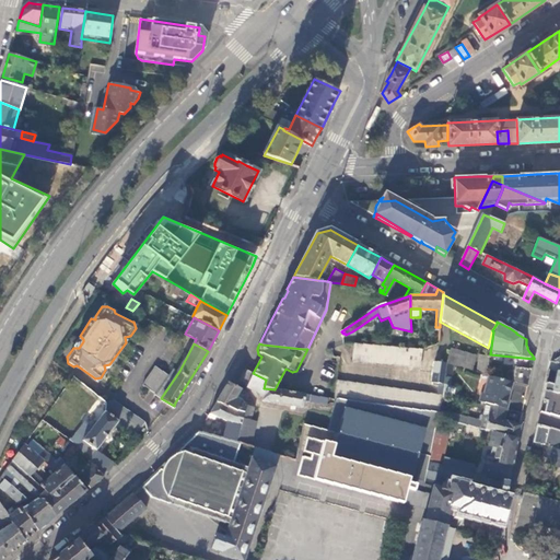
[(352,343),(342,343),(343,354),(353,353),(352,343)]
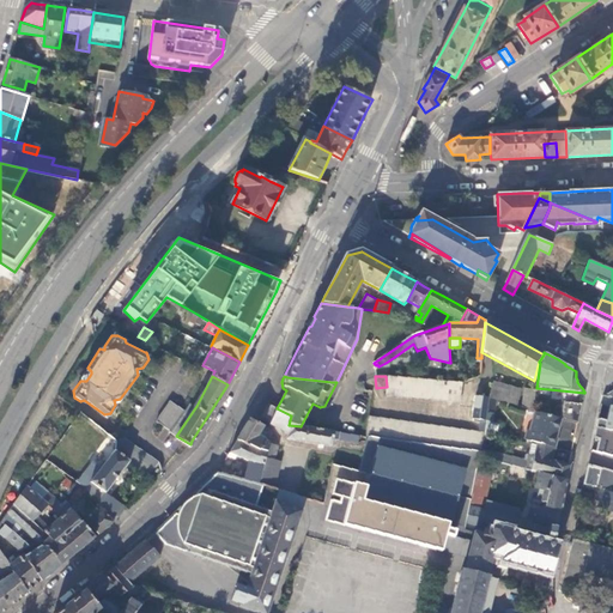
[(462,383),(388,376),(386,395),(460,401),(462,383)]
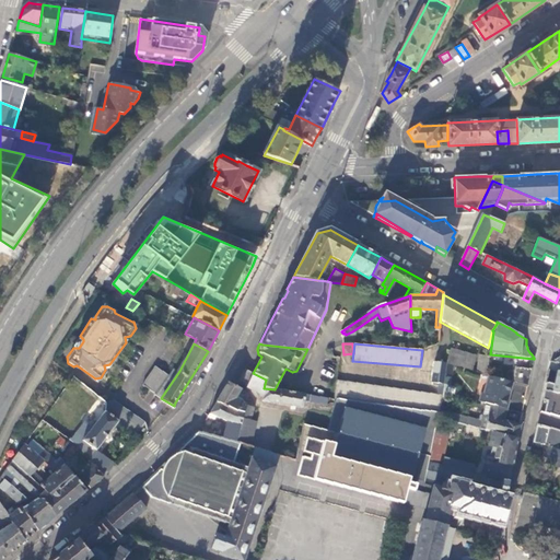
[(447,364),(473,371),(476,357),(452,349),(447,364)]
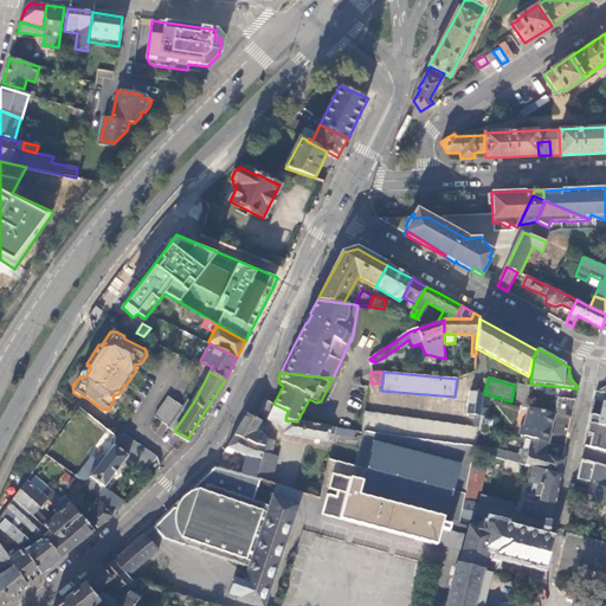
[(527,406),(530,387),(520,384),(516,403),(527,406)]
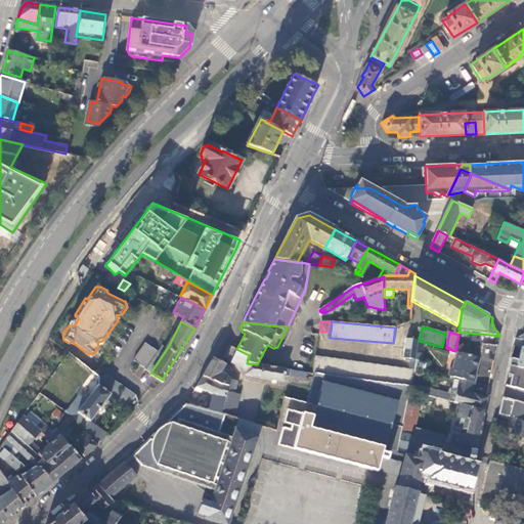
[(416,359),(419,341),(408,339),(408,340),(406,339),(403,357),(407,358),(407,360),(410,361),(411,359),(416,359)]
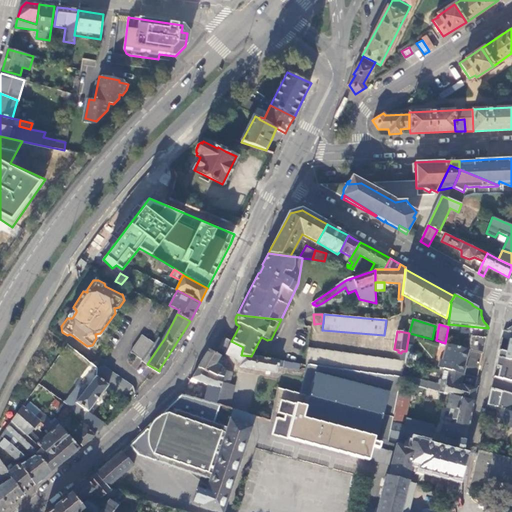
[(486,337),(471,335),(468,349),(469,349),(483,353),(486,337)]
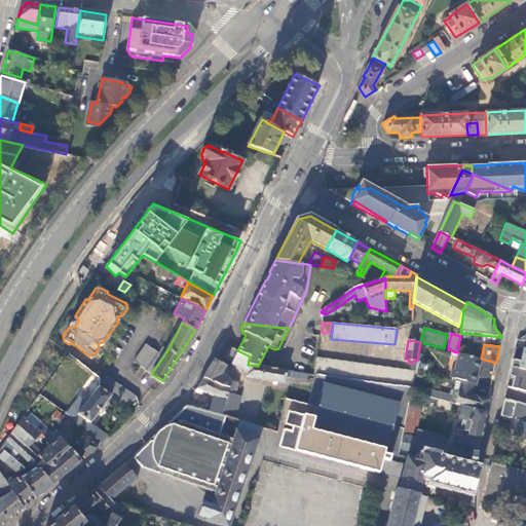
[(135,363),(146,370),(158,354),(146,347),(135,363)]
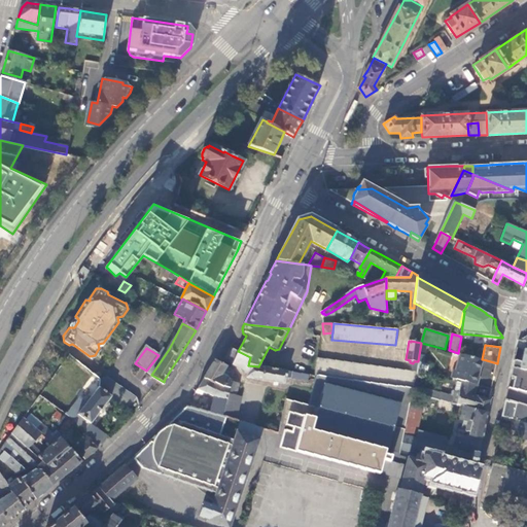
[(233,362),(238,351),(232,348),(225,359),(233,362)]
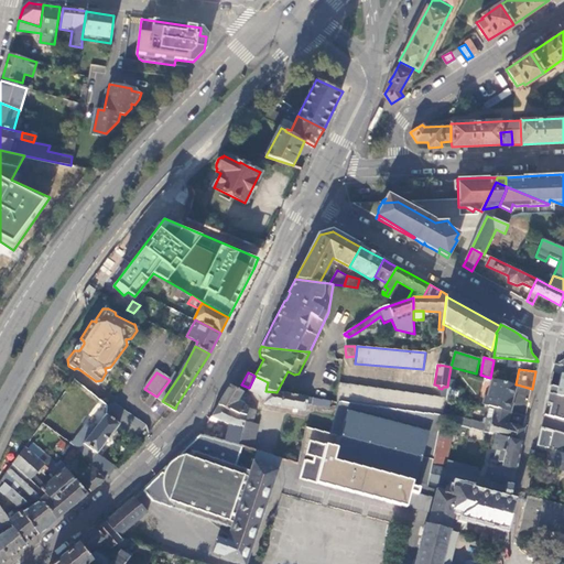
[(284,393),(277,392),(266,391),(268,382),(255,376),(249,388),(263,396),(261,401),(264,402),(263,403),(281,407),(284,393)]
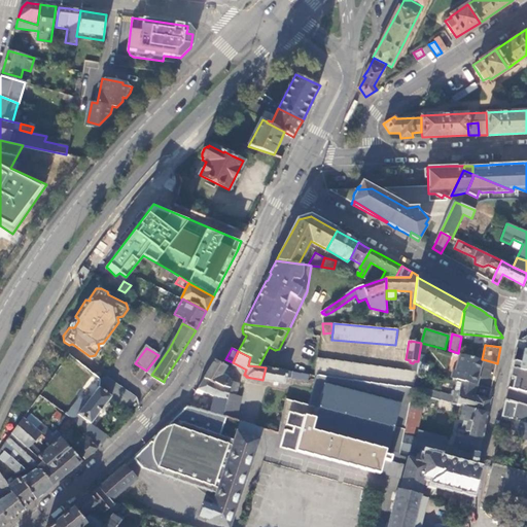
[(482,359),(460,353),(456,372),(453,371),(451,379),(478,386),(479,378),(478,378),(483,359),(482,359)]
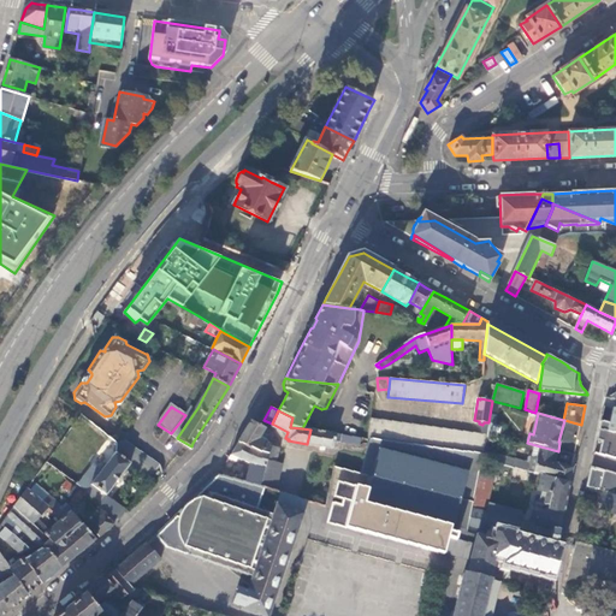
[(481,436),(371,420),(367,438),(369,439),(483,455),(483,454),(486,436),(481,436)]
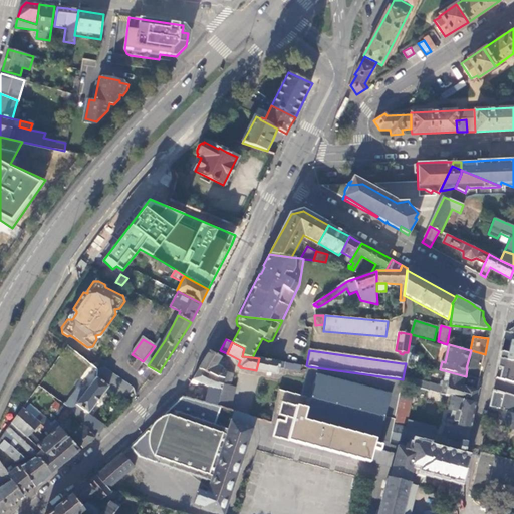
[(224,379),(225,372),(228,362),(224,359),(219,357),(209,352),(203,361),(199,368),(224,379)]
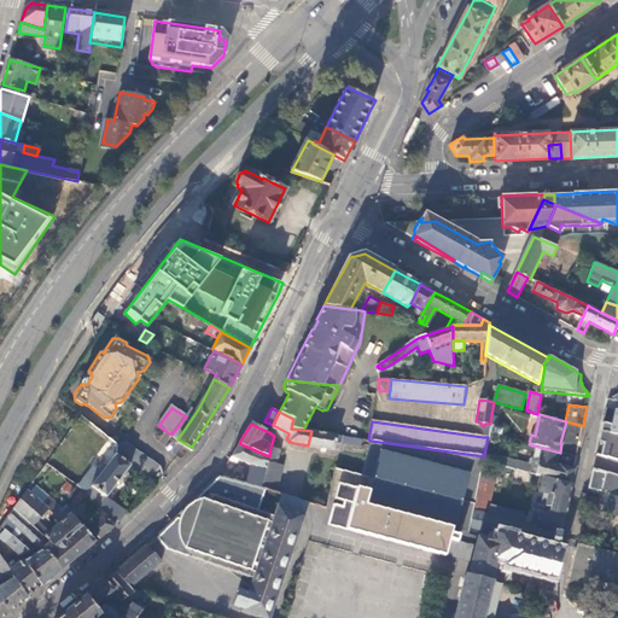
[(360,445),(361,439),(312,431),(308,445),(334,449),(336,442),(360,445)]
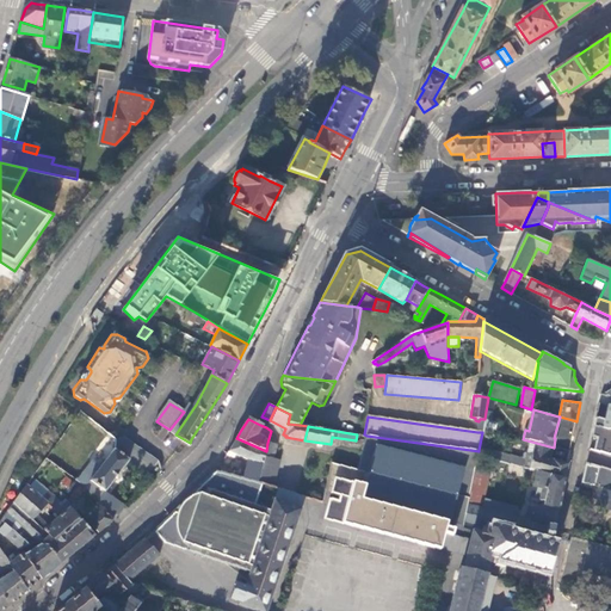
[(479,451),(366,436),(357,470),(368,473),(363,487),(334,479),(329,493),(337,495),(331,520),(439,549),(443,536),(470,543),(473,534),(476,535),(479,529),(470,526),(469,534),(461,531),(462,525),(464,516),(473,517),(475,507),(468,505),(477,457),(479,451)]
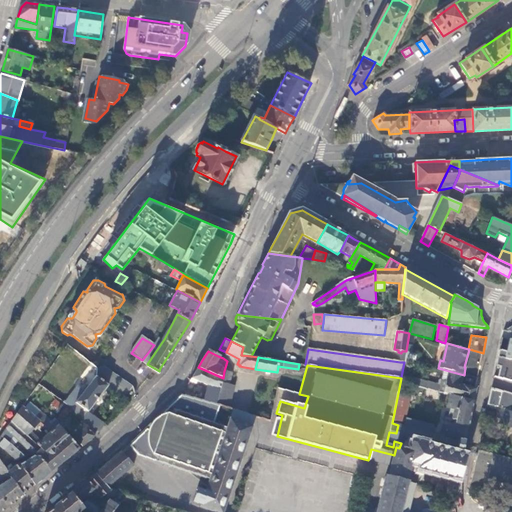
[(130,401),(134,392),(133,385),(107,366),(97,367),(97,375),(109,385),(130,401)]
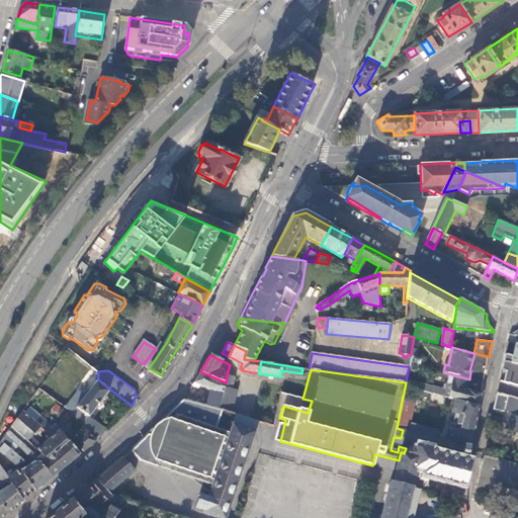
[(500,381),(514,384),(516,374),(502,370),(500,381)]
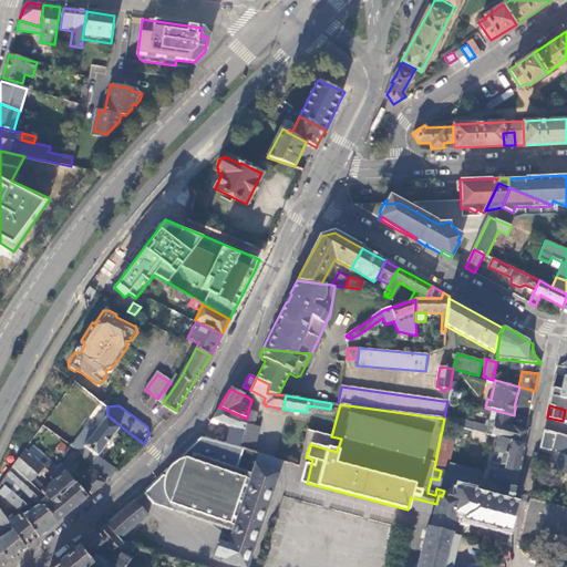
[(230,446),(240,449),(246,424),(247,419),(219,406),(215,415),(213,419),(232,426),(228,440),(232,441),(230,446)]
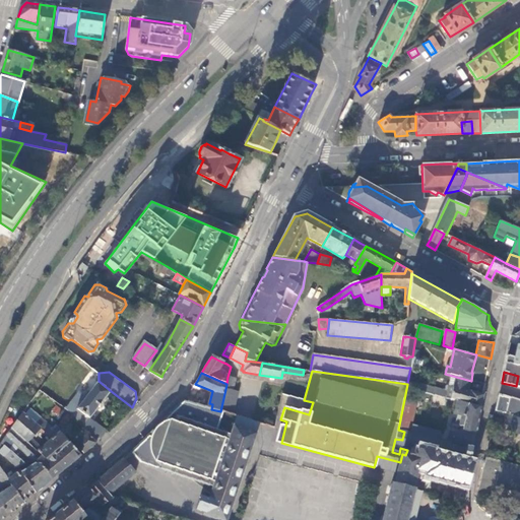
[(228,377),(226,384),(225,389),(233,391),(236,379),(228,377)]
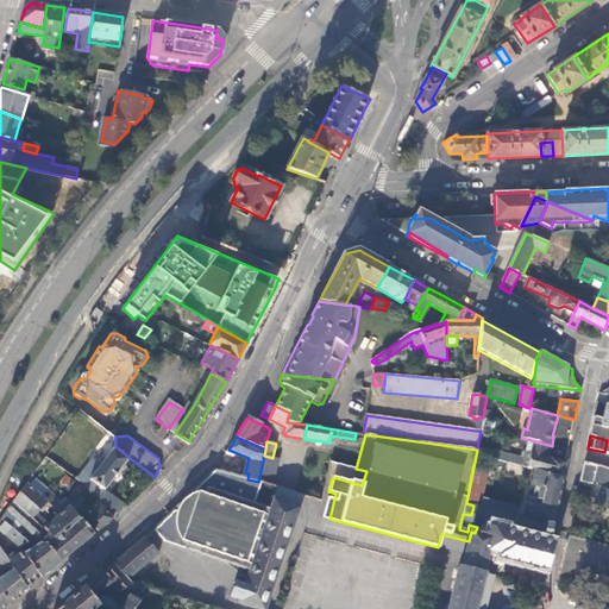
[(525,459),(514,456),(512,464),(534,471),(563,478),(566,463),(548,458),(544,457),(547,446),(534,444),(531,454),(526,453),(525,459)]
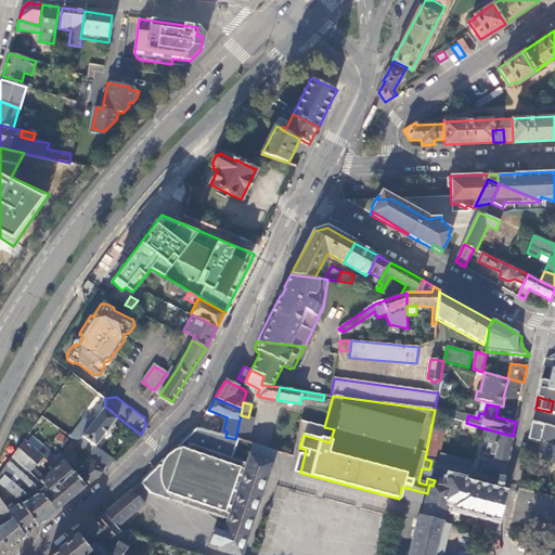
[(102,473),(114,462),(95,446),(118,417),(105,407),(78,441),(77,441),(78,442),(82,448),(102,473)]
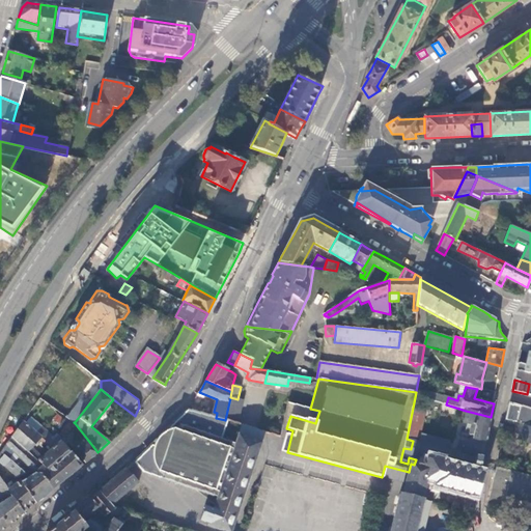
[(448,397),(416,391),(416,392),(415,397),(426,400),(446,404),(448,397)]
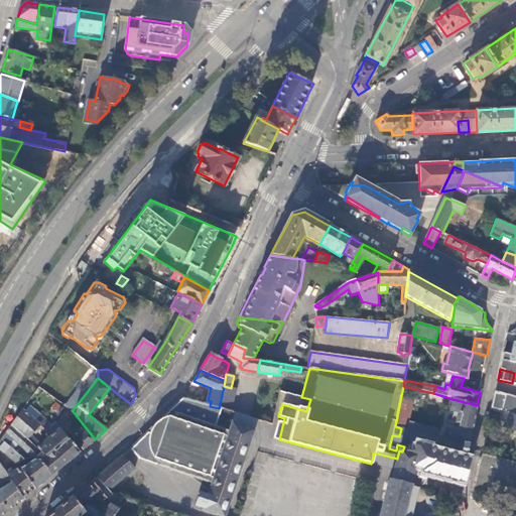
[(231,388),(224,386),(219,408),(231,412),(236,389),(231,388)]
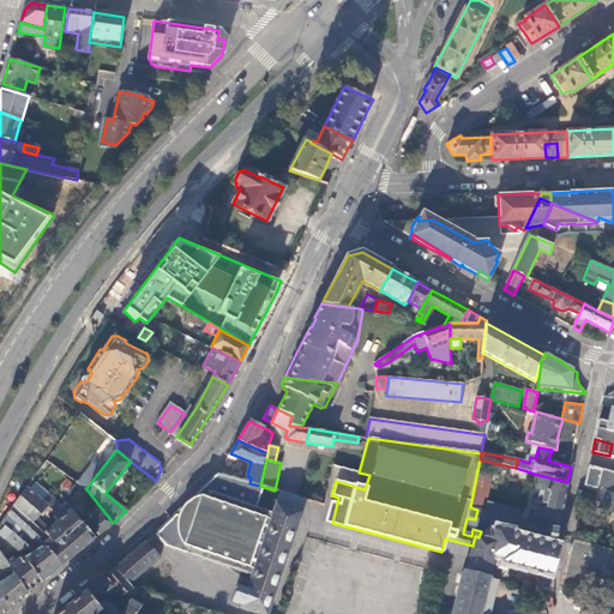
[(493,463),(480,459),(470,507),(477,510),(483,511),(486,501),(493,463)]
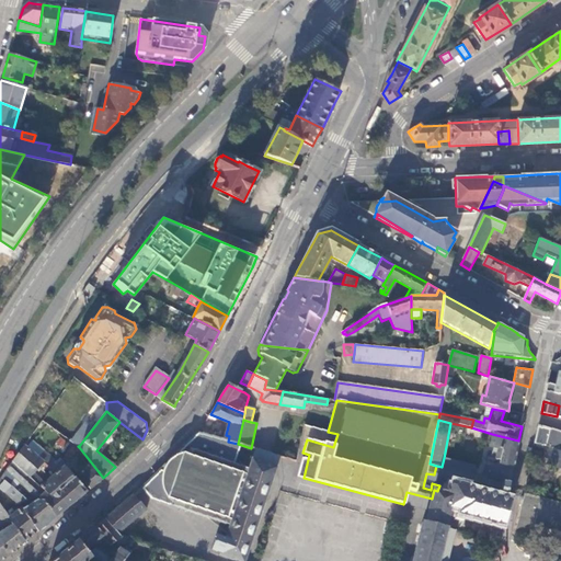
[(560,433),(538,427),(535,444),(549,447),(560,449),(560,433)]
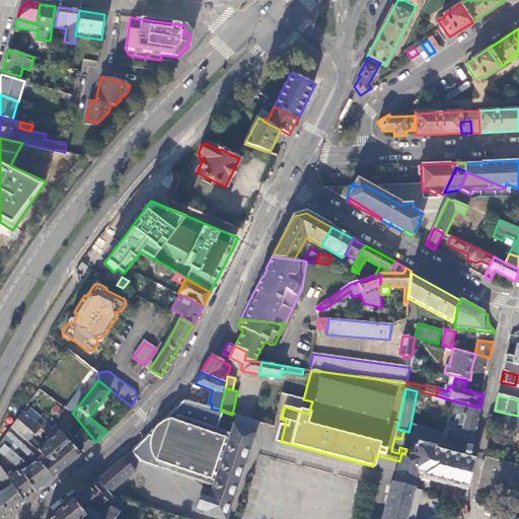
[(182,400),(211,409),(212,403),(209,402),(187,396),(182,400)]
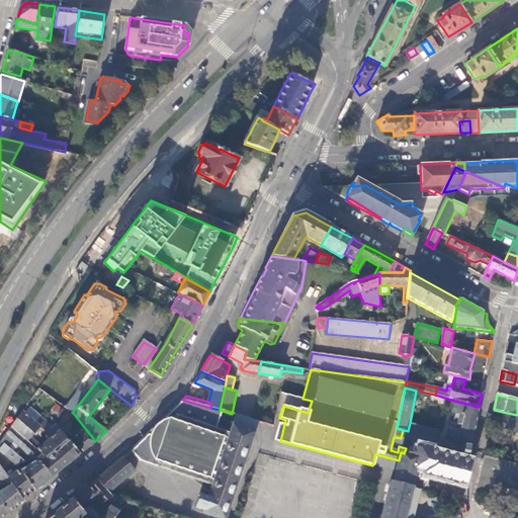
[(219,517),(225,517),(258,422),(232,414),(220,410),(210,408),(182,400),(133,449),(131,450),(133,453),(141,461),(193,479),(211,485),(209,491),(202,512),(219,517)]
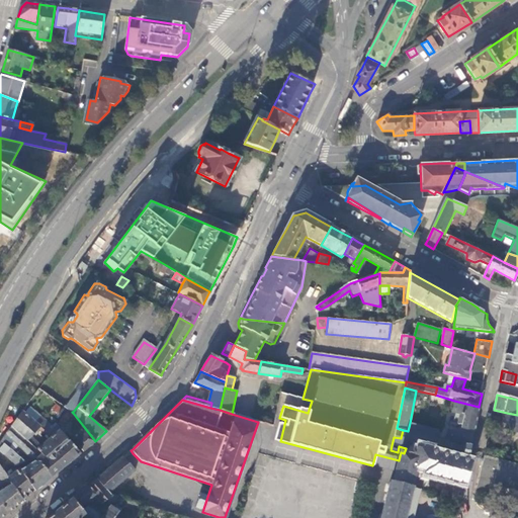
[(475,429),(479,407),(454,401),(452,414),(459,416),(457,425),(460,425),(475,429)]
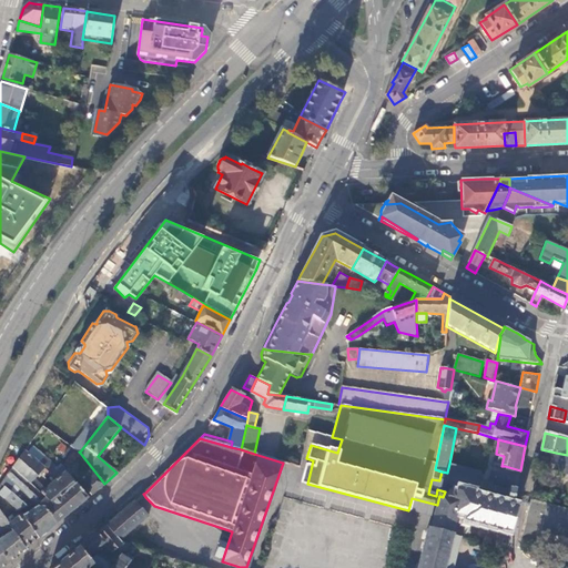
[(39,463),(24,450),(12,467),(30,483),(34,478),(44,468),(46,470),(50,466),(42,458),(39,463)]
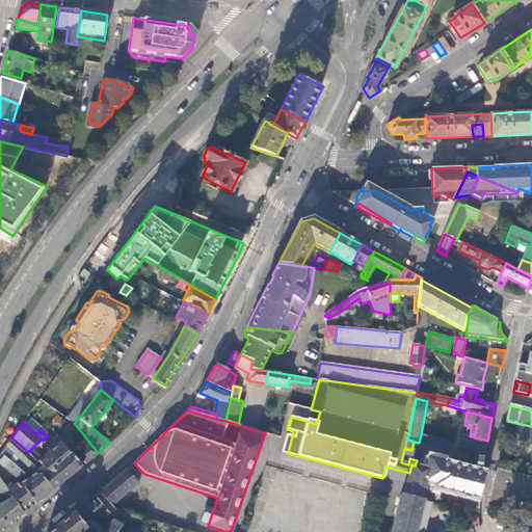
[(75,434),(79,429),(75,424),(69,432),(65,437),(74,448),(80,442),(75,434)]
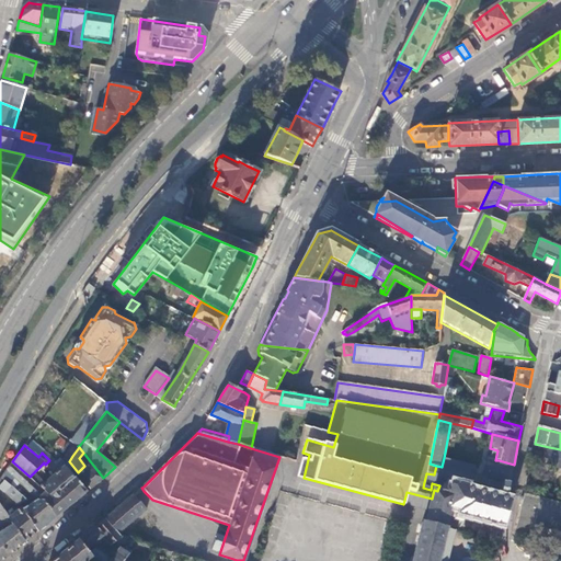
[(560,449),(549,447),(547,458),(553,460),(552,466),(560,468),(560,471),(560,470),(560,449)]
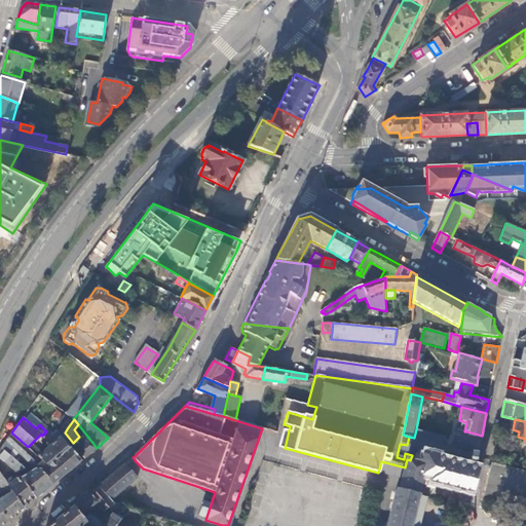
[(65,433),(68,427),(65,424),(60,430),(64,435),(65,433)]
